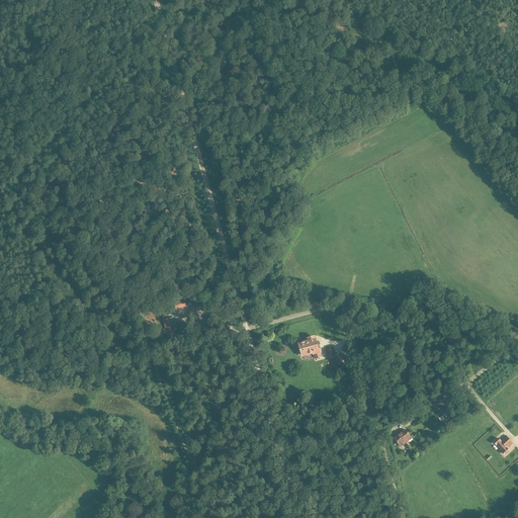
[(184,301),(173,305),(174,310),(186,307),(184,301)]
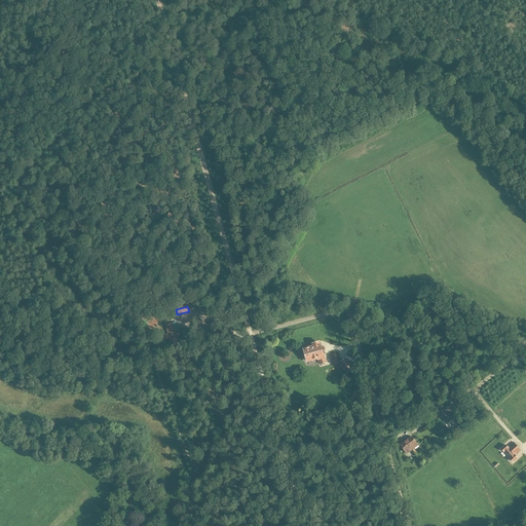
[(164,335),(163,336),(164,338),(166,339),(168,338),(170,343),(172,343),(172,344),(176,343),(176,341),(177,341),(176,337),(179,336),(180,334),(179,332),(177,331),(175,332),(172,323),(164,325),(167,334),(164,335)]
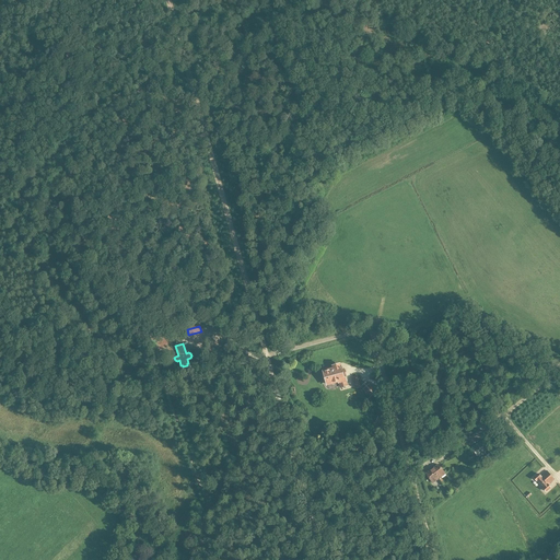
[(326,377),(324,378),(324,382),(326,384),(328,384),(340,381),(341,386),(347,385),(343,375),(346,375),(345,372),(342,372),(340,365),(334,366),(334,369),(325,372),(326,377)]
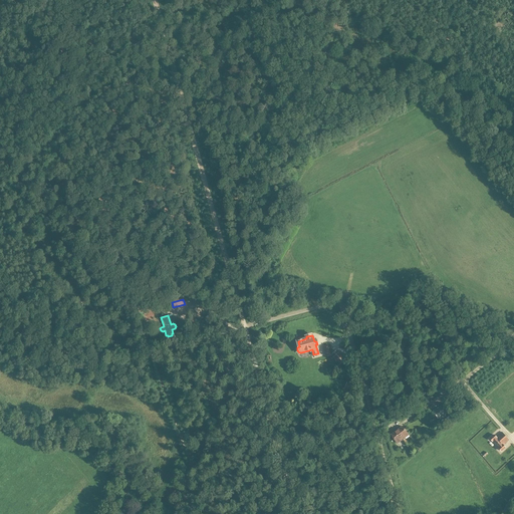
[(336,350),(332,353),(335,356),(334,357),(336,360),(336,361),(340,365),(346,358),(340,351),(338,352),(336,350)]
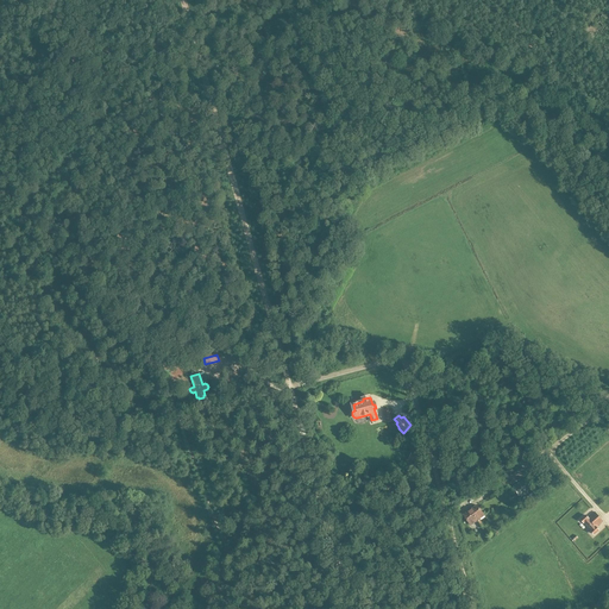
[(412,453),(408,459),(420,464),(424,458),(412,453)]
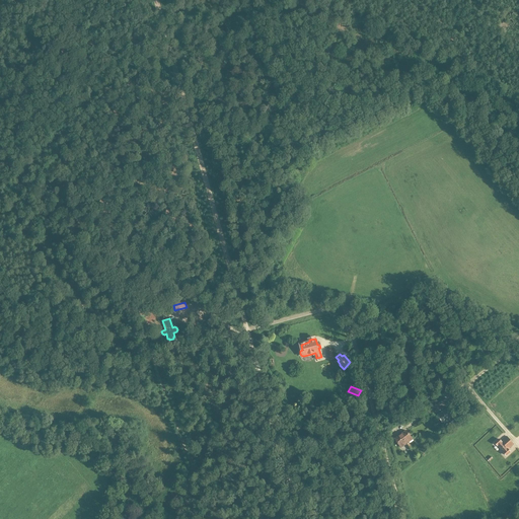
[(447,409),(436,415),(442,423),(443,422),(444,424),(450,421),(449,419),(452,417),(447,409)]
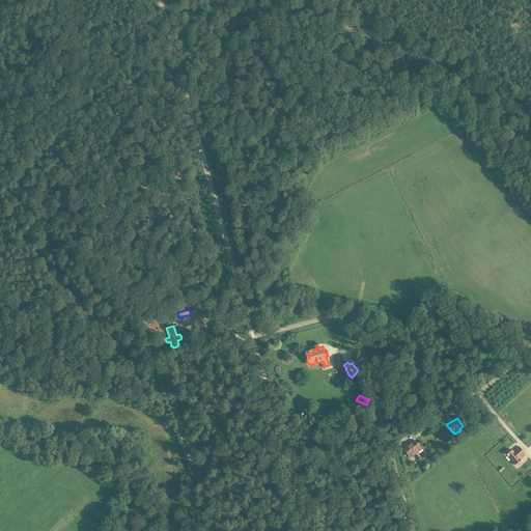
[(464,430),(455,435),(458,440),(467,435),(464,430)]
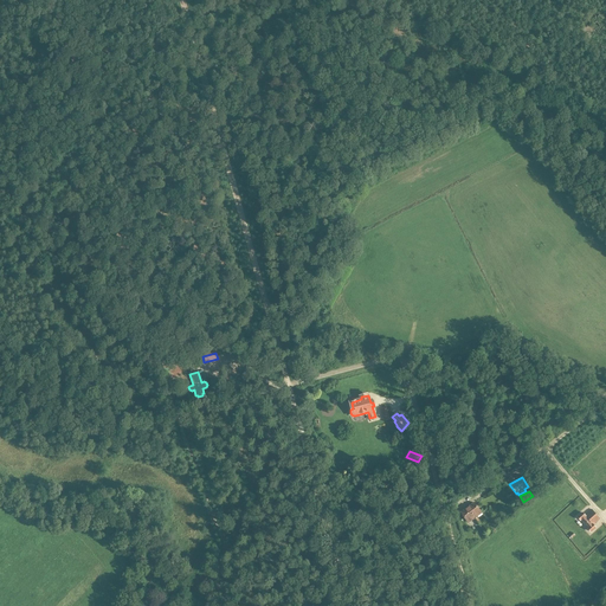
[(474,503),(468,508),(475,519),(482,514),(474,503)]
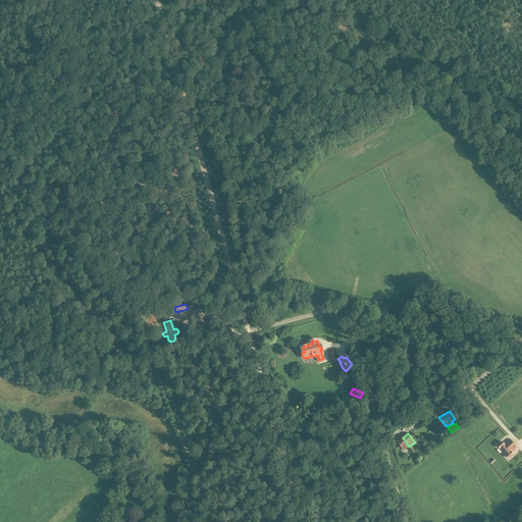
[(409,447),(403,437),(398,441),(404,451),(409,447)]
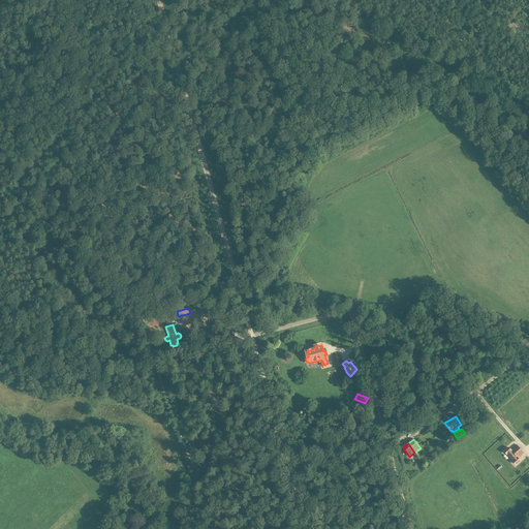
[(508,447),(504,452),(506,455),(507,454),(514,461),(512,462),(516,465),(520,461),(519,459),(519,458),(523,454),(517,445),(511,449),(510,448),(509,449),(508,447)]
